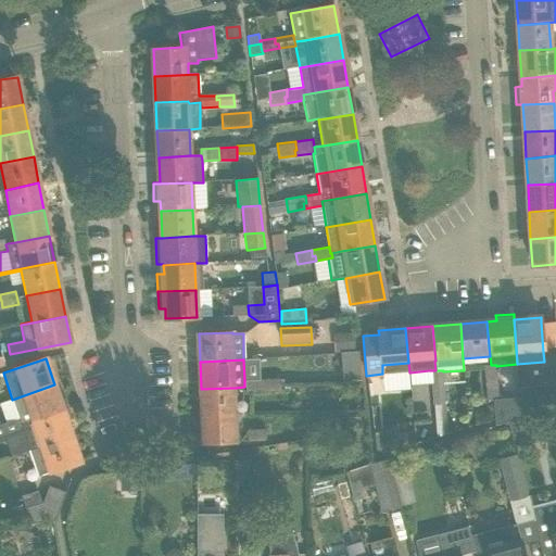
[(497,381),(496,366),(496,365),(484,366),(485,386),(492,384),(491,381),(497,381)]
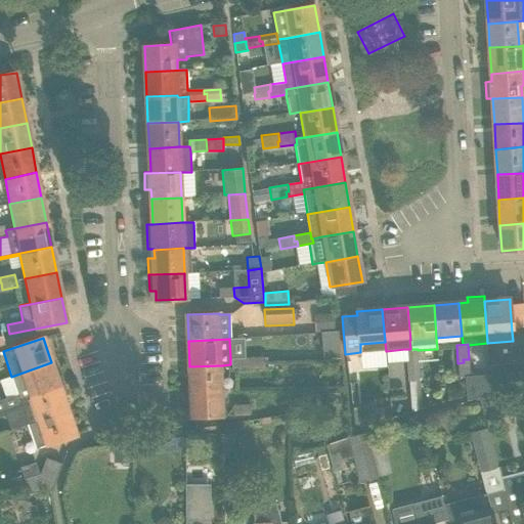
[(420,366),(418,350),(418,349),(410,349),(404,349),(405,365),(412,364),(413,367),(420,366)]
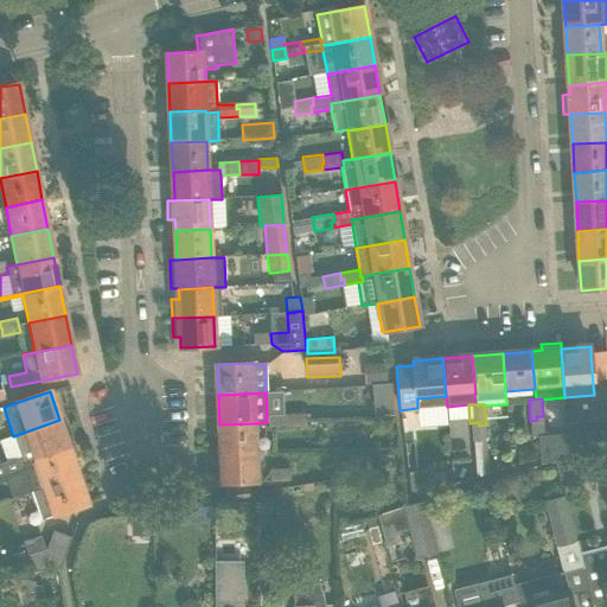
[(406,451),(430,448),(427,408),(417,408),(400,410),(401,413),(403,441),(404,441),(406,451)]
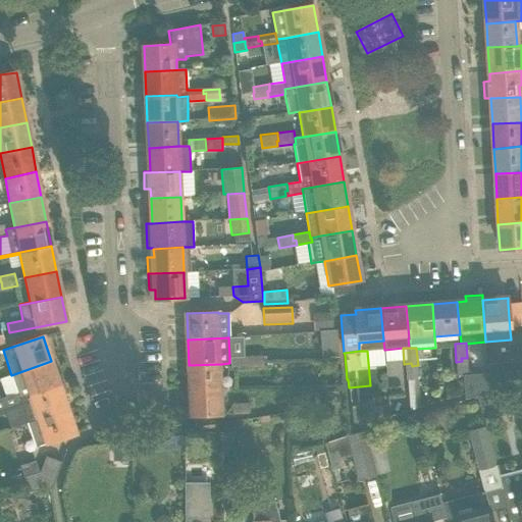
[(509,362),(487,364),(488,375),(489,394),(501,389),(521,381),(521,355),(513,358),(509,362)]
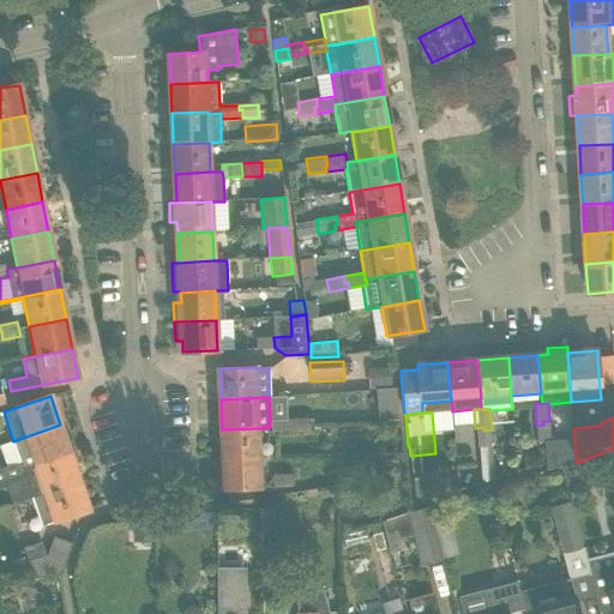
[(294,432),(309,431),(309,419),(289,420),(290,426),(293,426),(294,432)]
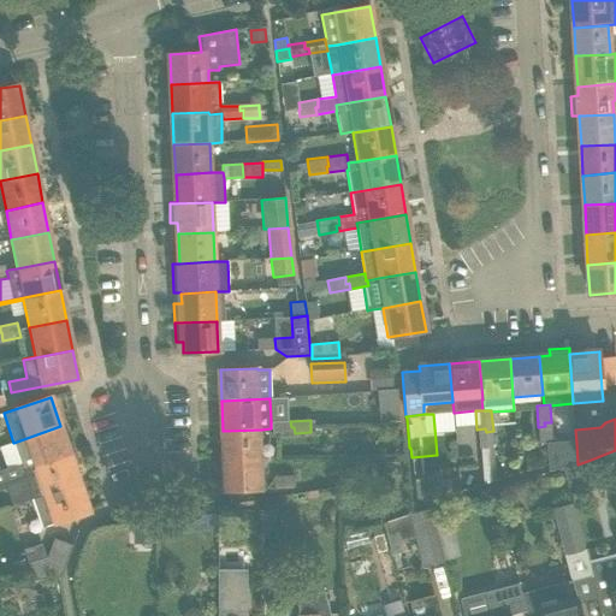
[(294,427),(291,427),(290,421),(271,421),(271,428),(271,434),(295,433),(294,427)]
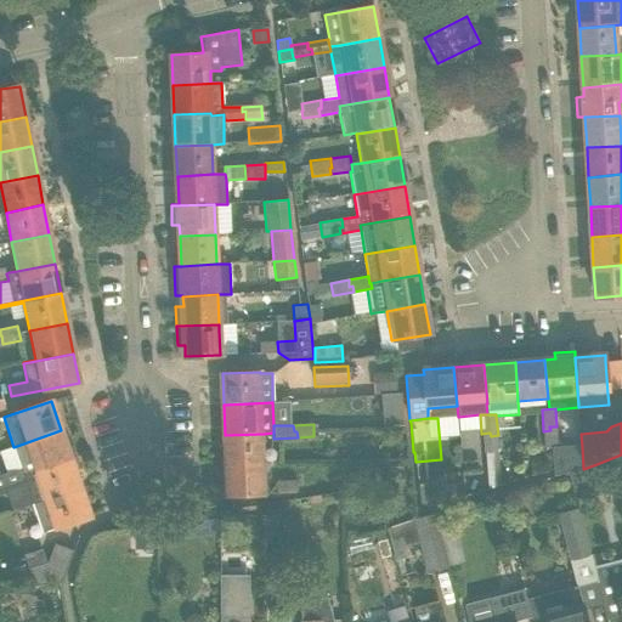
[(544,450),(559,448),(557,427),(549,427),(550,430),(543,431),(544,450)]
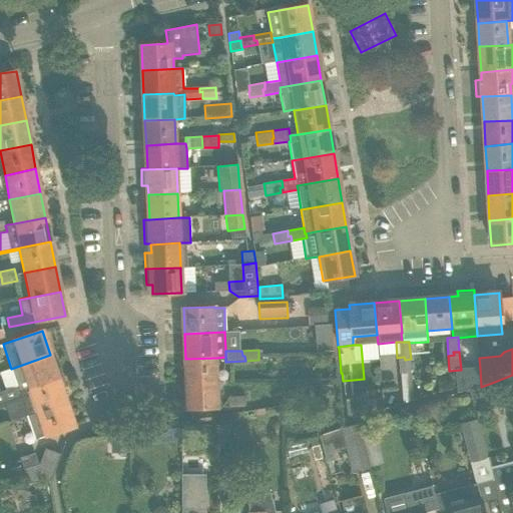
[(17,393),(58,379),(50,355),(11,369),(17,387),(4,391),(6,396),(3,397),(5,402),(18,397),(17,393)]
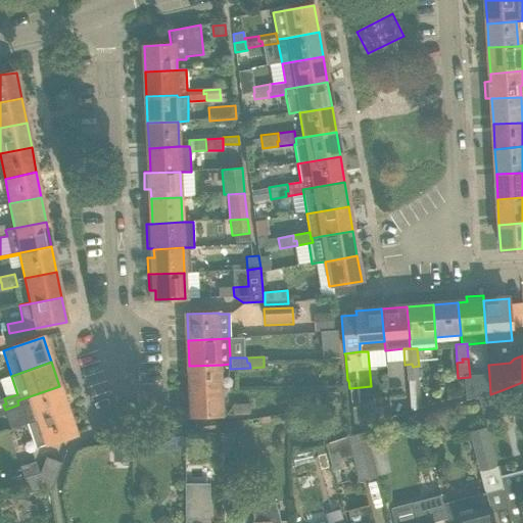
[(419,366),(413,367),(412,364),(405,365),(407,382),(418,381),(418,380),(420,380),(419,366)]
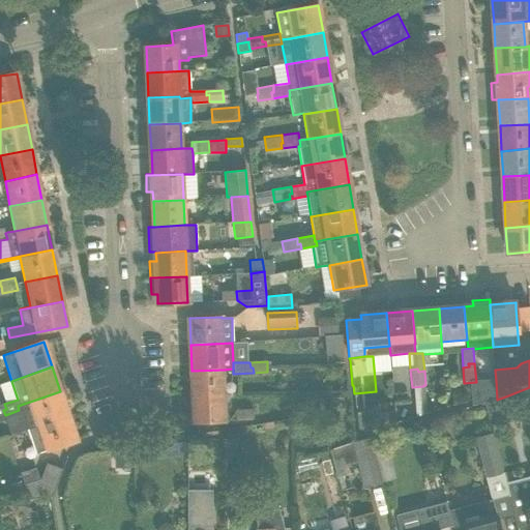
[(193,398),(226,396),(225,370),(192,371),(193,398)]
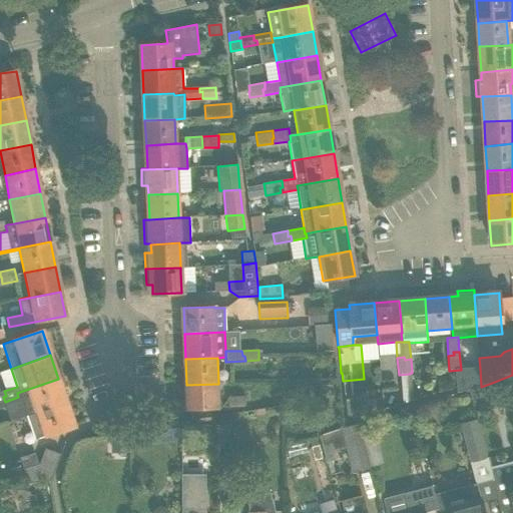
[(39,411),(66,402),(58,379),(17,393),(18,397),(21,396),(23,405),(35,401),(39,411)]
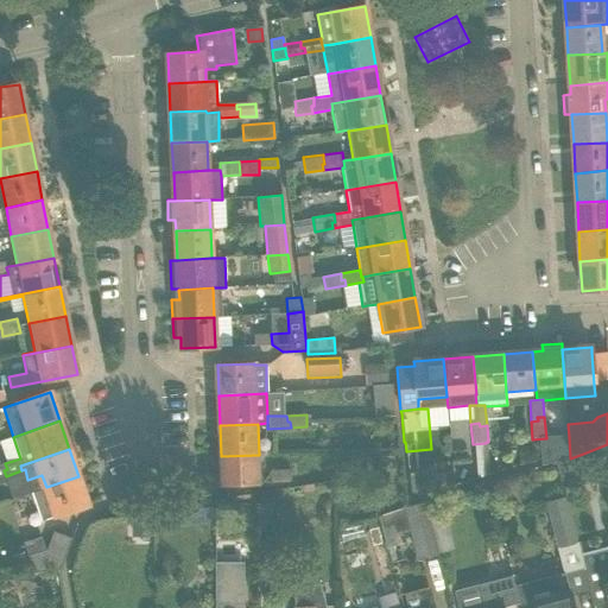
[(223,485),(260,482),(259,455),(221,456),(223,485)]
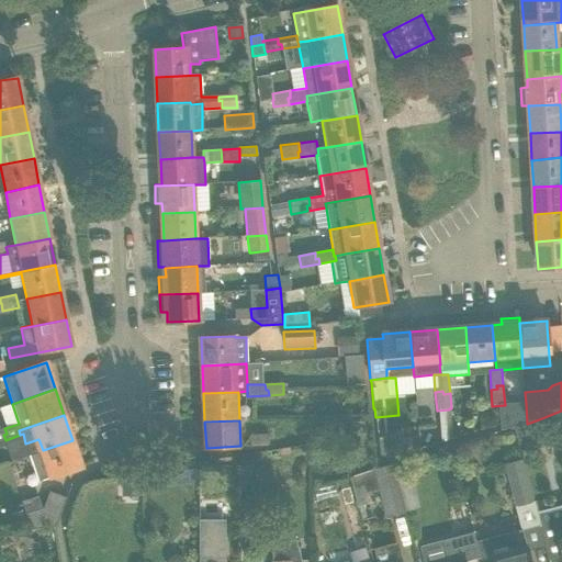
[(250,447),(268,446),(268,434),(249,435),(250,447)]
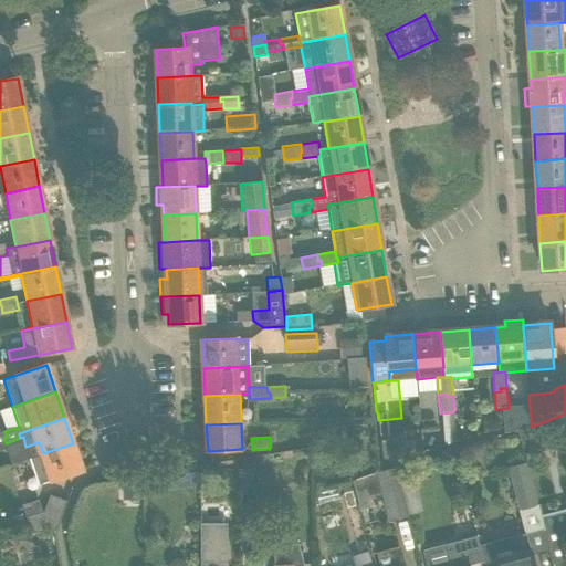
[(43,453),(30,458),(39,484),(69,474),(82,470),(73,443),(43,453)]
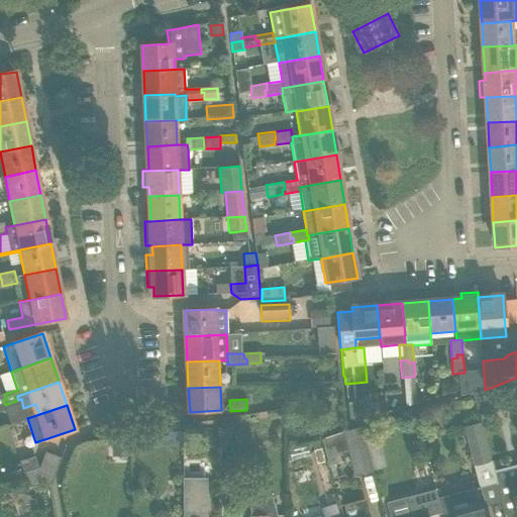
[(474,468),(492,462),(481,422),(462,427),(474,468)]
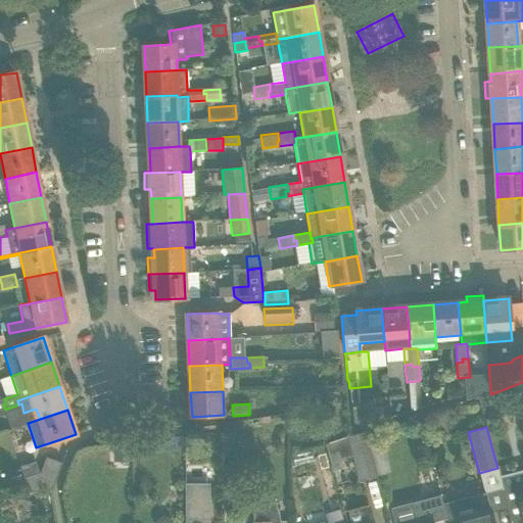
[(359,482),(376,477),(365,431),(335,441),(340,459),(352,457),(359,482)]
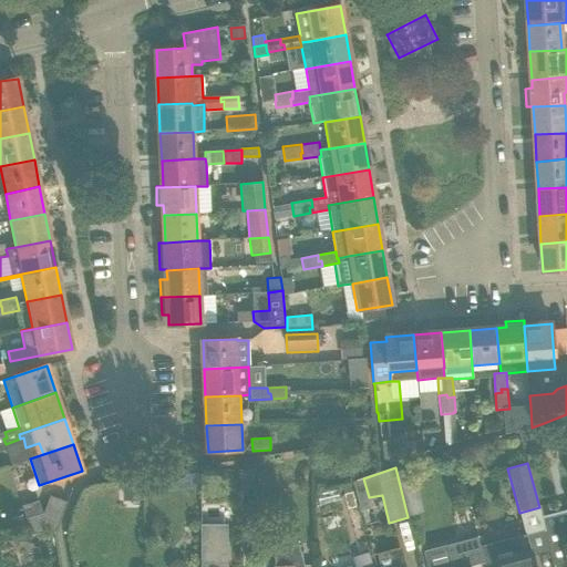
[(42,514),(26,519),(31,536),(51,533),(53,532),(59,525),(66,502),(49,495),(42,514)]
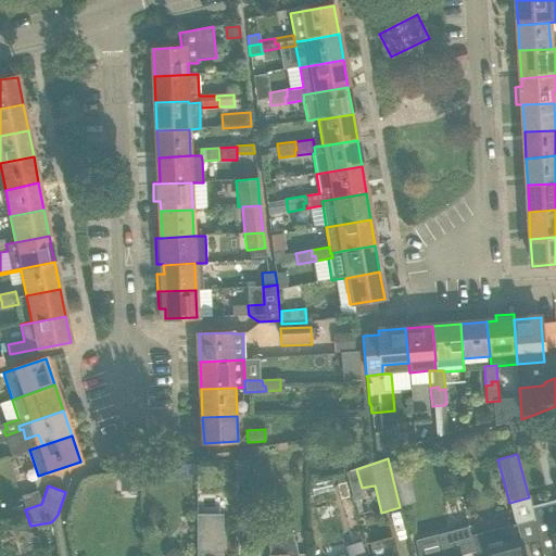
[(555,500),(529,506),(538,541),(541,555),(543,555),(555,553),(555,500)]
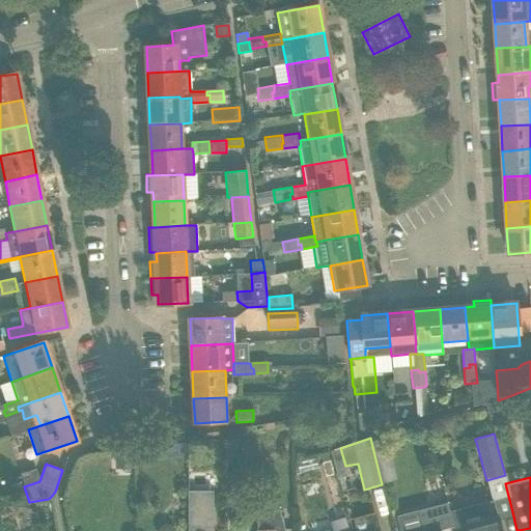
[(501,530),(499,520),(497,521),(492,500),(449,511),(447,503),(452,527),(453,527),(454,530),(465,527),(466,530),(501,530)]
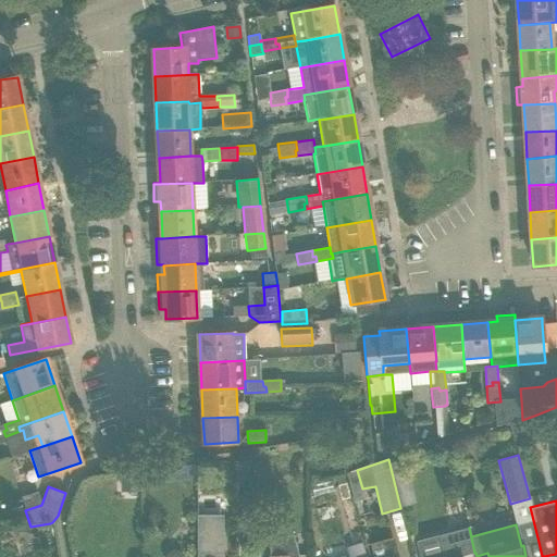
[(438,535),(416,541),(420,556),(460,556),(461,556),(474,553),(469,528),(438,535)]
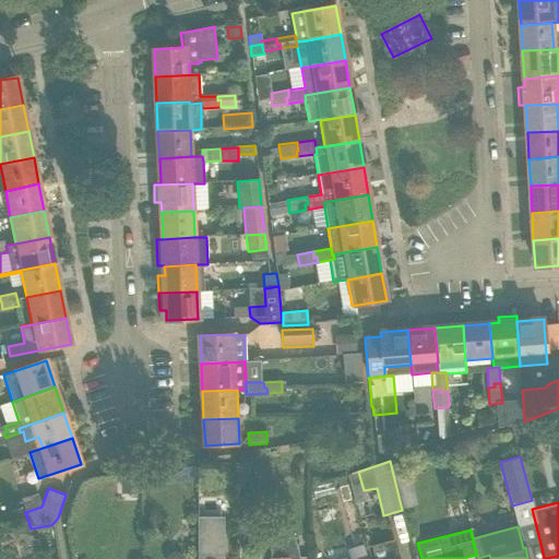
[(295,537),(272,538),(273,558),(271,558),(288,558),(299,557),(295,537)]
